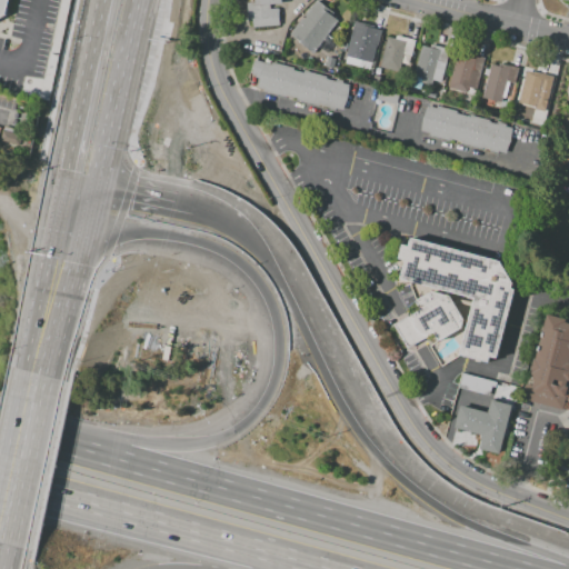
[(0,0),(9,0),(6,13),(0,16),(0,0)]
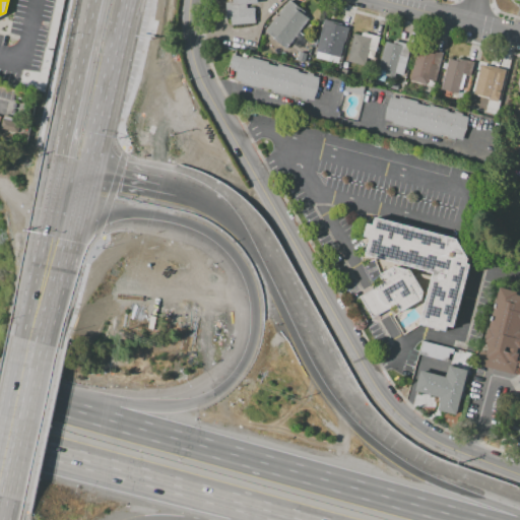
[(231,25),(231,18),(226,18),(225,3),(233,2),(233,0),(256,0),(257,3),(246,4),(247,8),(253,8),(254,23),(231,25)]
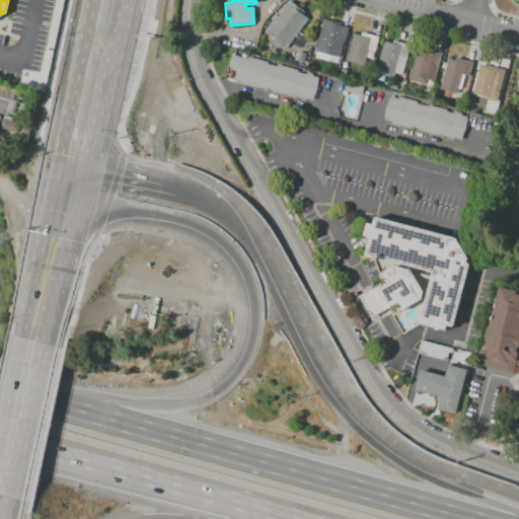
[(288,46),(266,29),(287,0),(304,12),(302,15),(307,19),(298,31),(304,36),(298,45),(292,40),(288,46)]
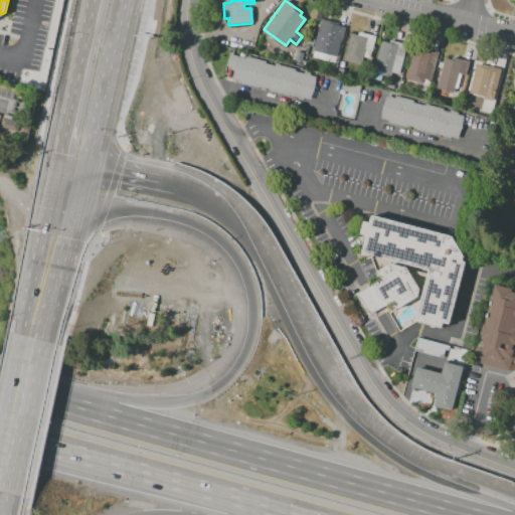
[(345,25),(338,56),(313,50),(314,46),(310,45),(312,37),(316,38),(321,19),(345,25)]
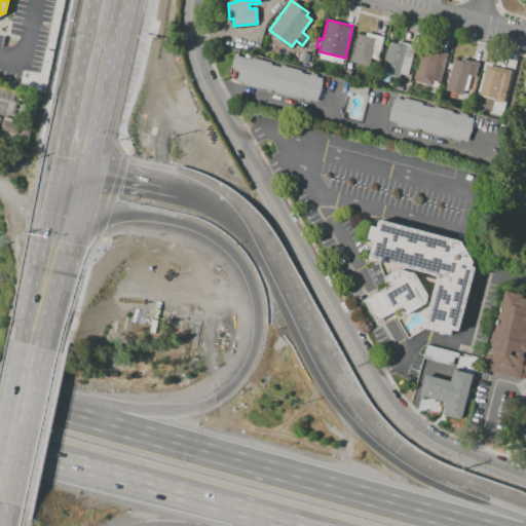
[(383,37),(380,52),(373,50),(369,67),(350,63),(358,34),(366,36),(366,33),(383,37)]
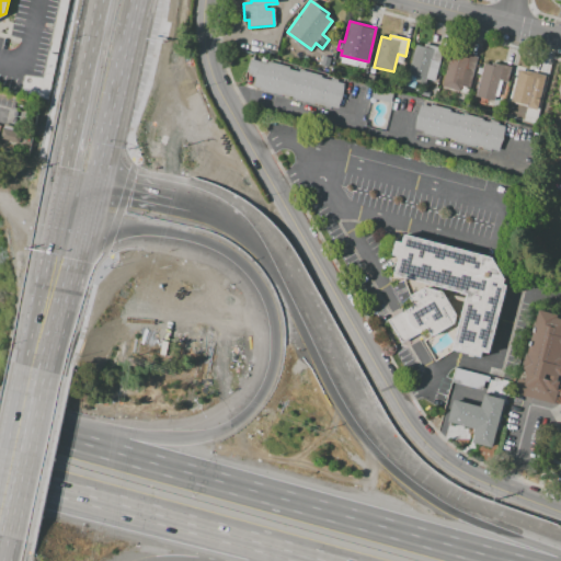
[(415,45),(424,47),(424,44),(443,48),(435,80),(409,73),(415,45)]
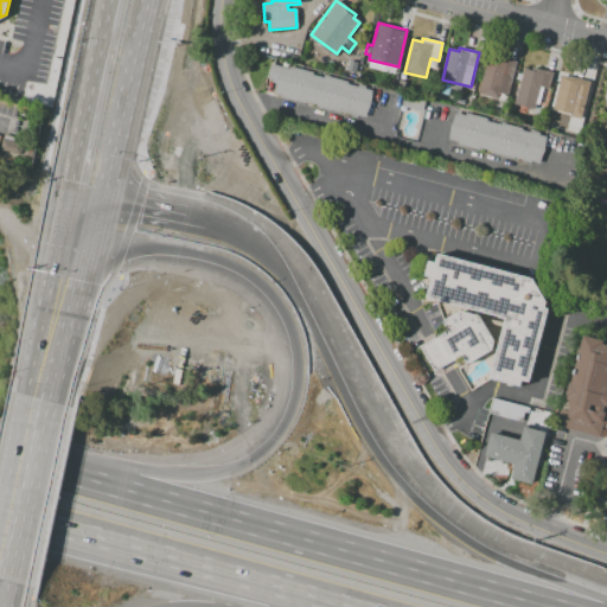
[(478,94),(487,55),(517,62),(508,101),(478,94)]
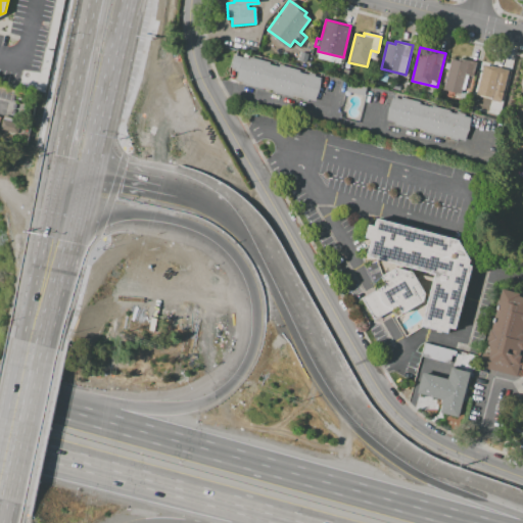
[(234,56),(248,59),(249,57),(270,62),(270,64),(279,67),(279,65),(300,70),(299,73),(307,75),(308,73),(315,75),(315,77),(321,78),(315,101),(308,99),(308,102),(302,100),(303,98),(293,96),(293,98),(272,93),(273,90),(236,82),(239,73),(230,70),(234,56)]
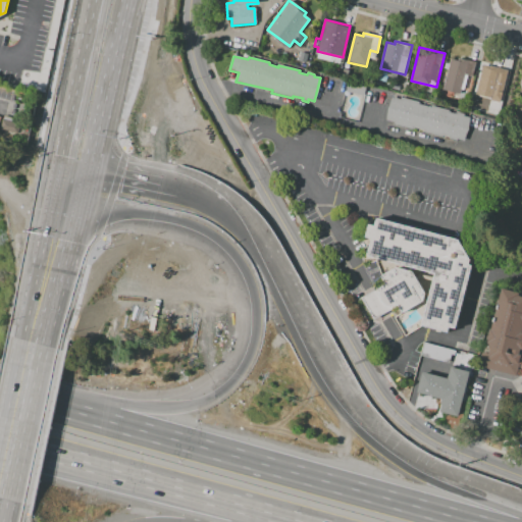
[(442,90),(450,59),(457,60),(458,58),(475,62),(472,76),(467,75),(463,91),(461,90),(460,95),(442,90)]
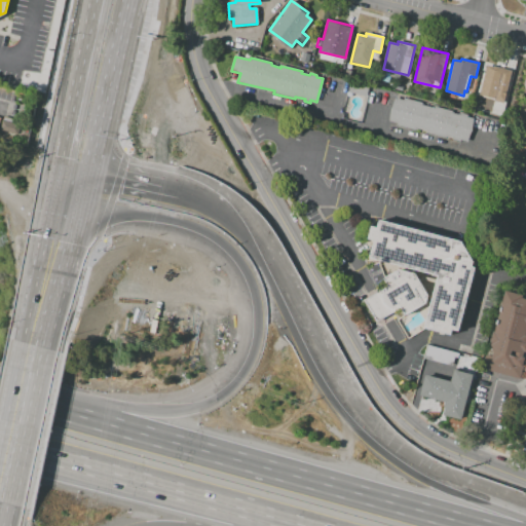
[(487,65),(512,71),(504,103),(495,101),(495,99),(479,95),(487,65)]
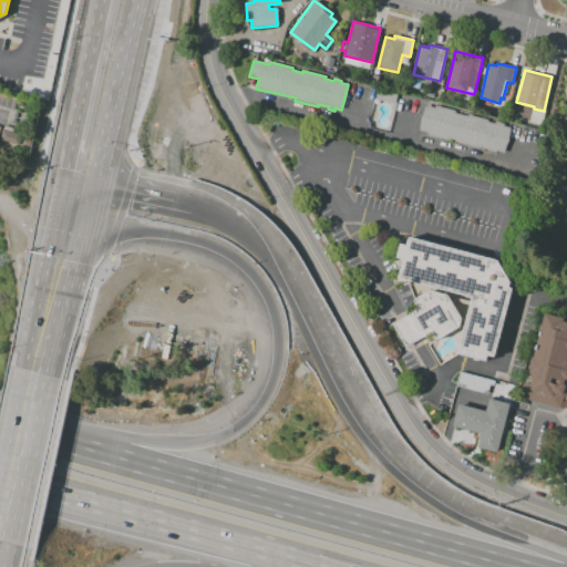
[(379,89),(398,94),(394,104),(375,100),(379,89)]
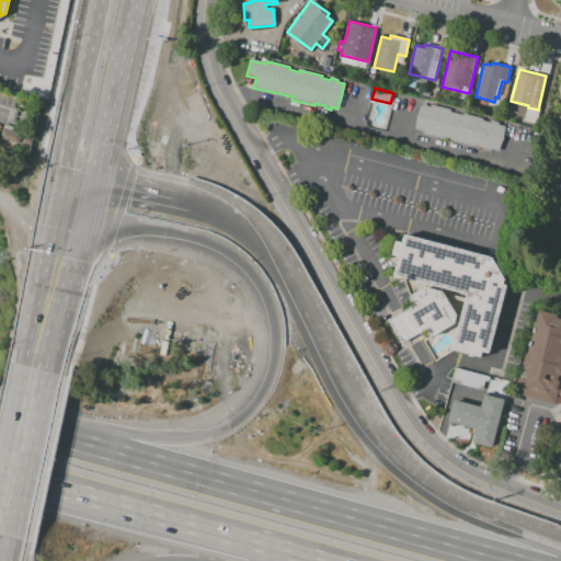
[(421,104),(430,107),(431,105),(450,111),(450,112),(462,115),(462,113),(483,118),(482,121),(489,123),(490,119),(499,123),(497,125),(506,127),(500,151),(492,149),(491,151),(482,149),(483,147),(477,146),(476,148),(456,142),(456,140),(444,137),(443,140),(422,135),(423,132),(414,129),(421,104)]
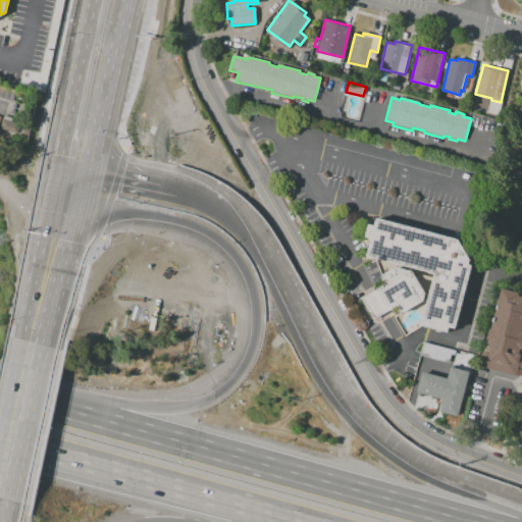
[(19,122),(2,117),(0,124),(0,127),(16,133),(19,122)]
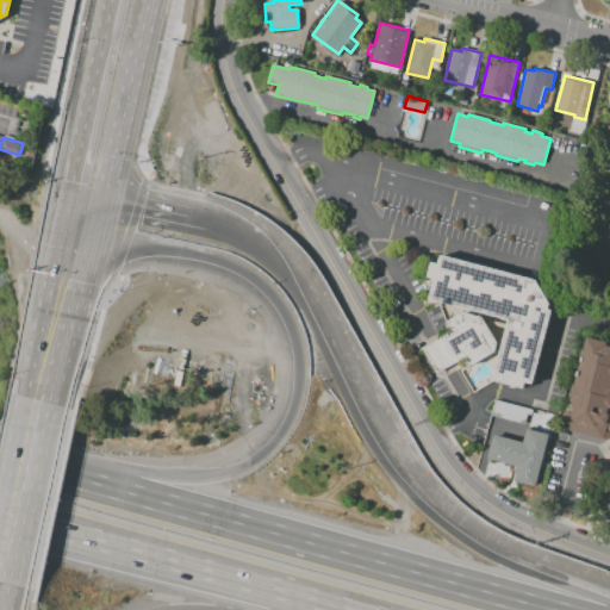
[(439,254),(530,278),(534,279),(548,303),(546,309),(551,310),(530,384),(523,383),(522,388),(490,380),(506,319),(427,299),(433,279),(425,277),(429,261),(436,263),(439,254)]
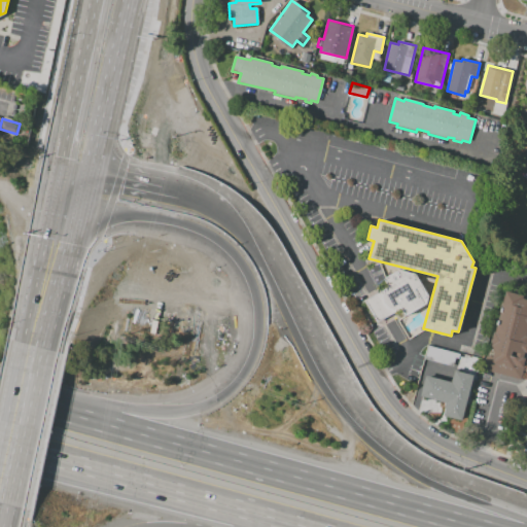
[(398,269),(415,273),(428,295),(426,304),(405,315),(400,308),(394,310),(384,305),(381,296),(383,288),(388,286),(383,278),(398,269)]
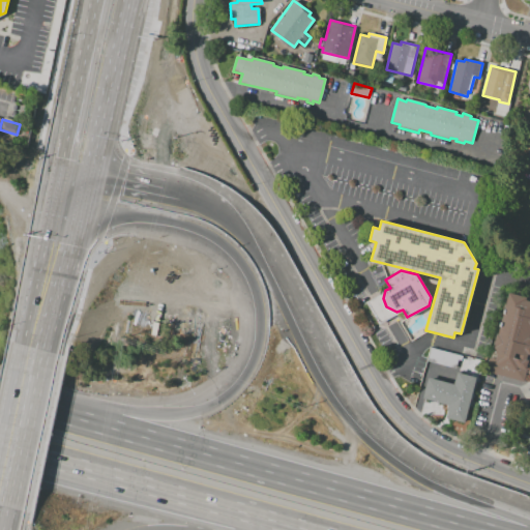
[(529,361),(529,355),(528,359),(529,359),(524,382),(488,373),(492,358),(496,359),(497,356),(493,354),(498,334),(499,334),(509,293),(528,297),(527,300),(529,300),(529,365),(529,361)]
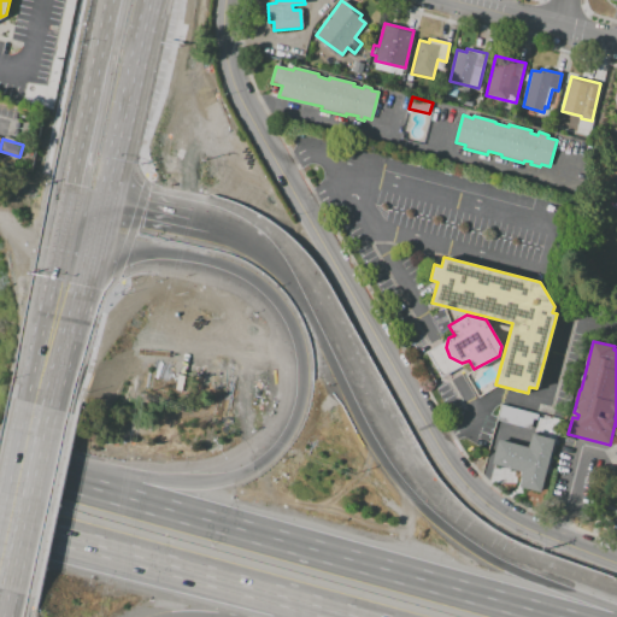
[(541,492),(518,486),(522,472),(493,464),(489,476),(481,474),(500,405),(538,415),(533,433),(536,433),(536,434),(556,439),(541,492)]
